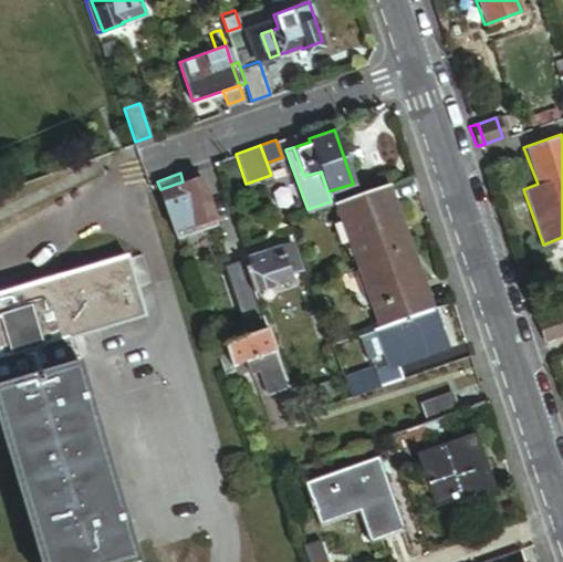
[(183,181),(160,189),(177,237),(211,225),(217,222),(200,176),(183,181)]
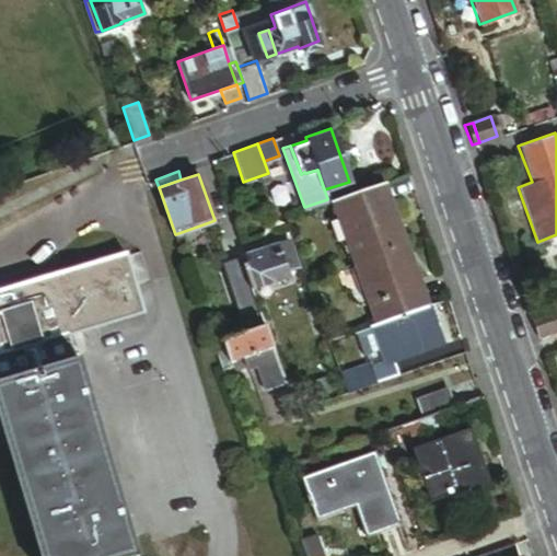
[(392,215),(381,181),(333,197),(355,258),(403,242),(392,215)]
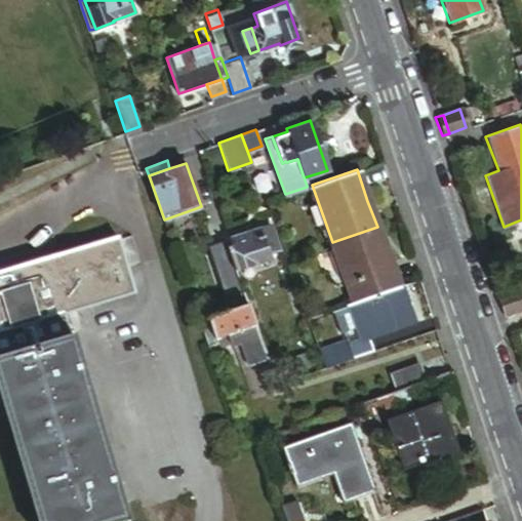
[(330,176),(327,170),(304,177),(307,186),(330,176)]
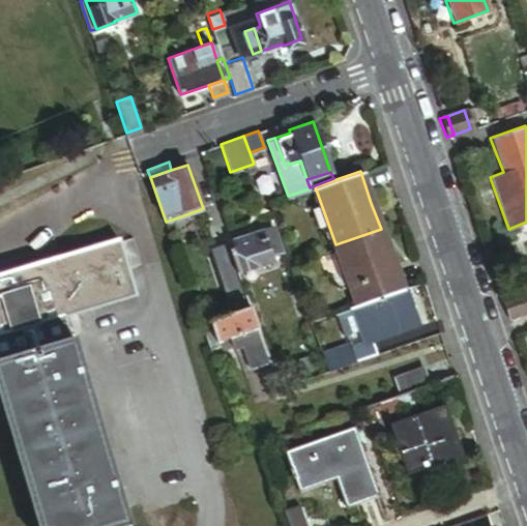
[(272,225),(229,240),(239,271),(273,259),(272,255),(283,251),(272,225)]
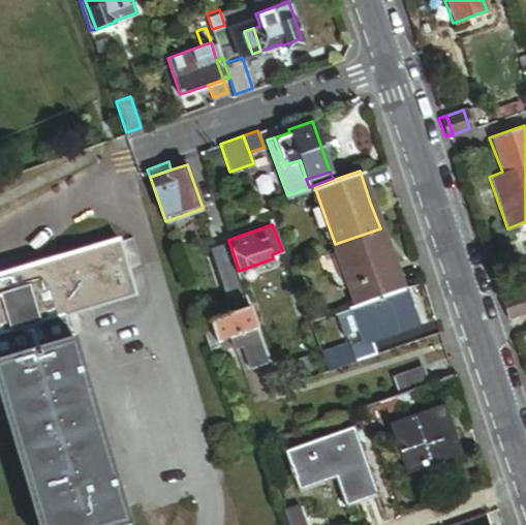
[(401,287),(380,228),(335,244),(357,303),(401,287)]
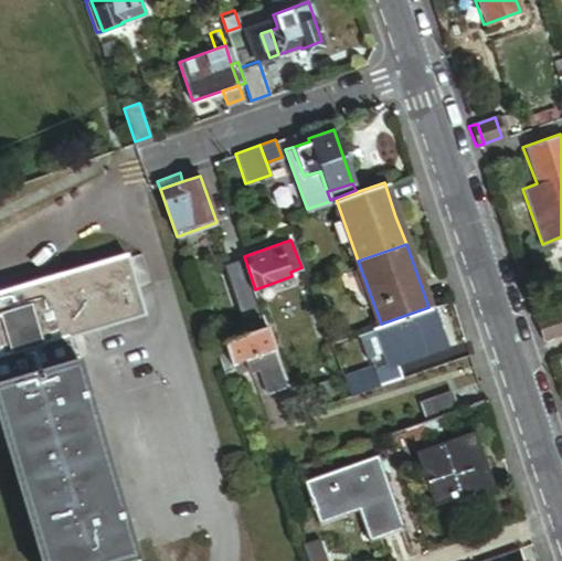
[(148,247),(130,253),(136,272),(154,266),(148,247)]
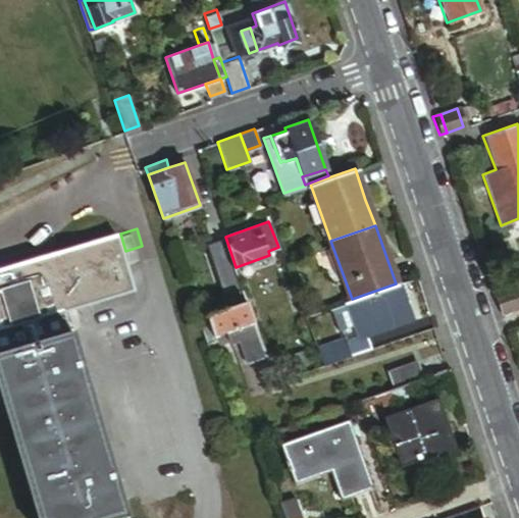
[(125,251),(120,234),(0,268),(0,386),(6,408),(37,517),(118,517),(128,515),(80,349),(74,331),(72,332),(66,309),(64,301),(80,297),(82,304),(136,289),(125,251)]
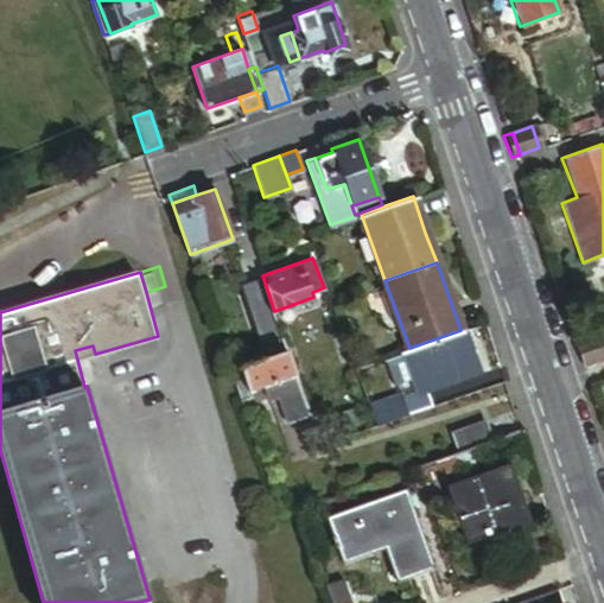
[(265,332),(223,347),(233,370),(242,367),(288,351),(274,311),(262,275),(246,281),(265,332)]
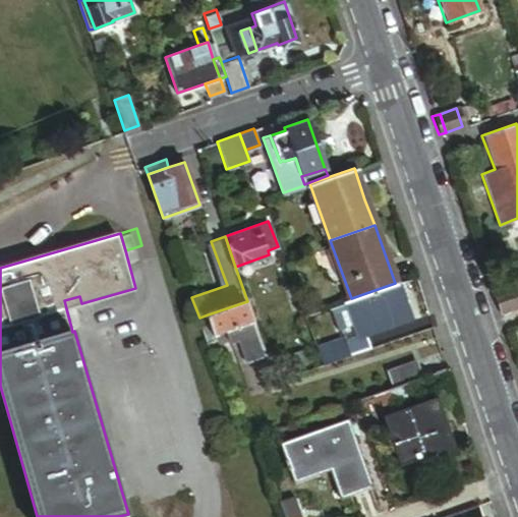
[(408,319),(395,283),(351,298),(346,300),(358,337),(408,319)]
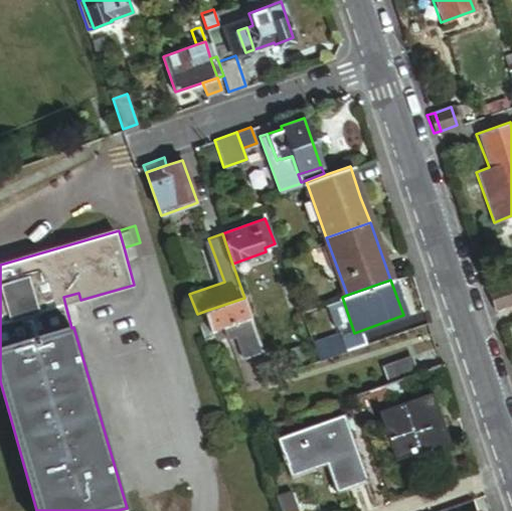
[(511,290),(510,284),(494,289),(500,308),(511,303),(511,290)]
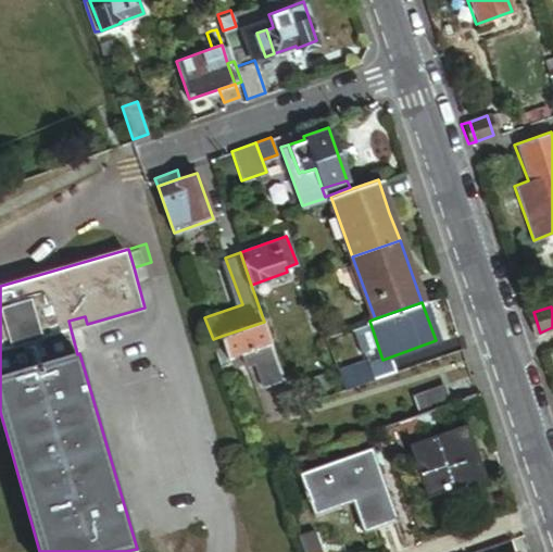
[(540,333),(533,312),(525,315),(531,335),(540,333)]
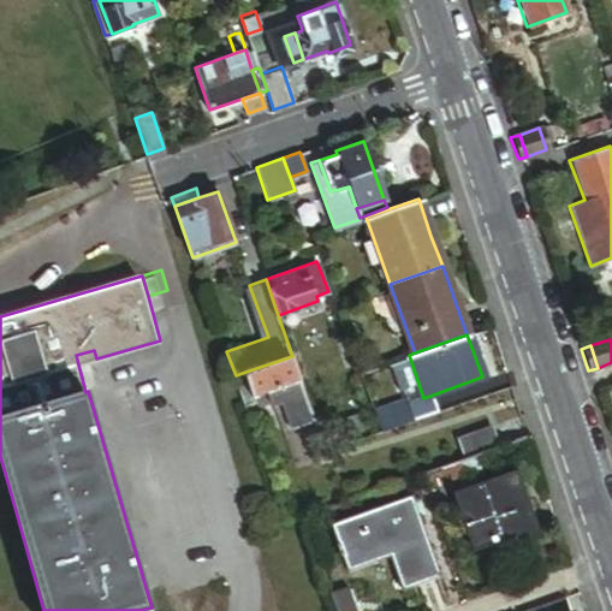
[(78,365),(96,359),(94,350),(76,355),(78,365)]
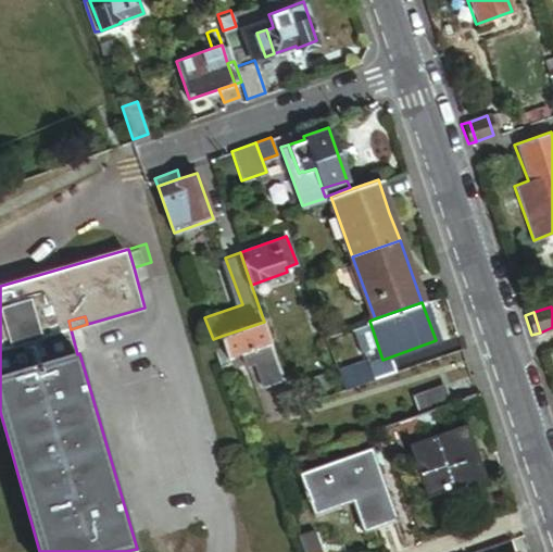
[(284,379),(264,322),(222,336),(229,358),(242,353),(247,364),(254,362),(264,386),(265,386),(284,379)]
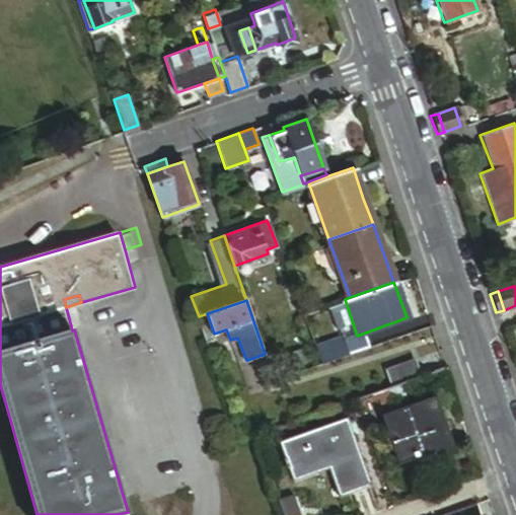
[(207,313),(199,316),(207,342),(215,339),(214,334),(207,313)]
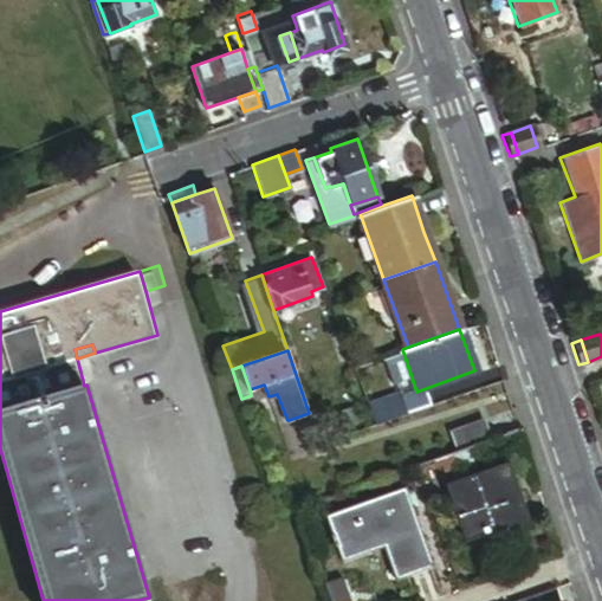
[(402,393),(369,405),(377,426),(410,414),(402,393)]
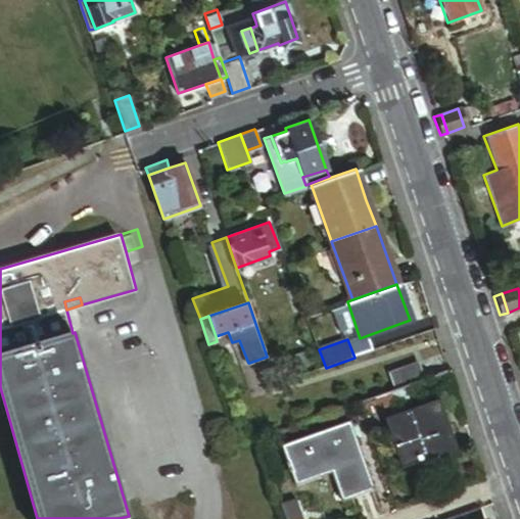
[(270,362),(267,357),(249,363),(251,368),(270,362)]
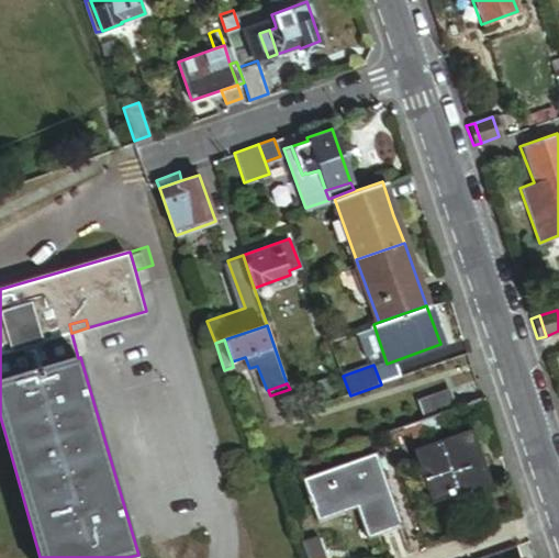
[(416,398),(424,417),(453,406),(446,388),(416,398)]
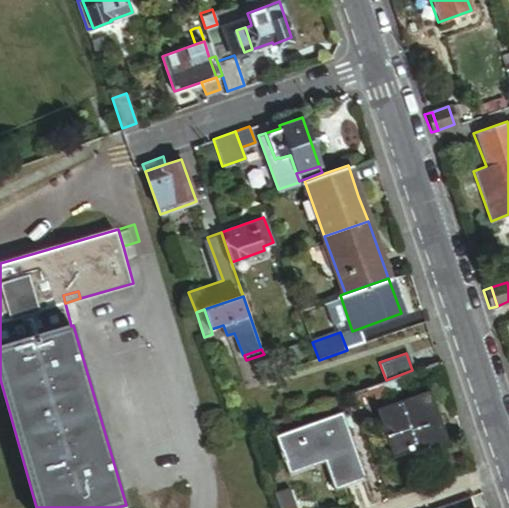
[(441,428),(424,382),(373,400),(389,447),(441,428)]
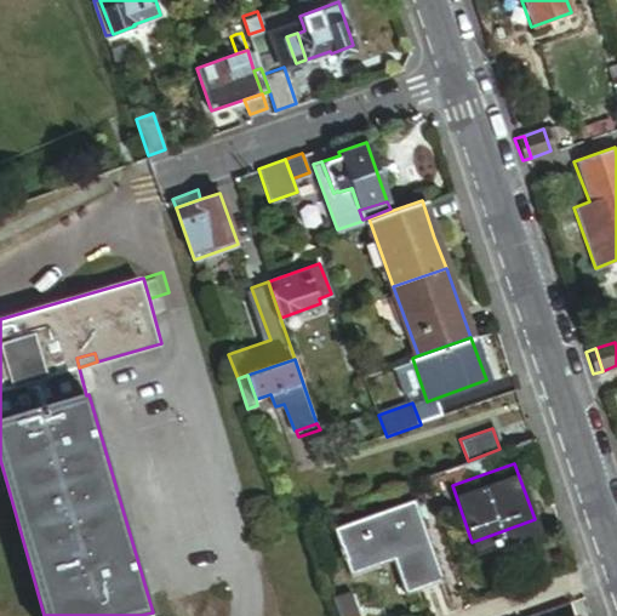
[(441,581),(412,500),(333,528),(352,576),(392,563),(401,594),(441,581)]
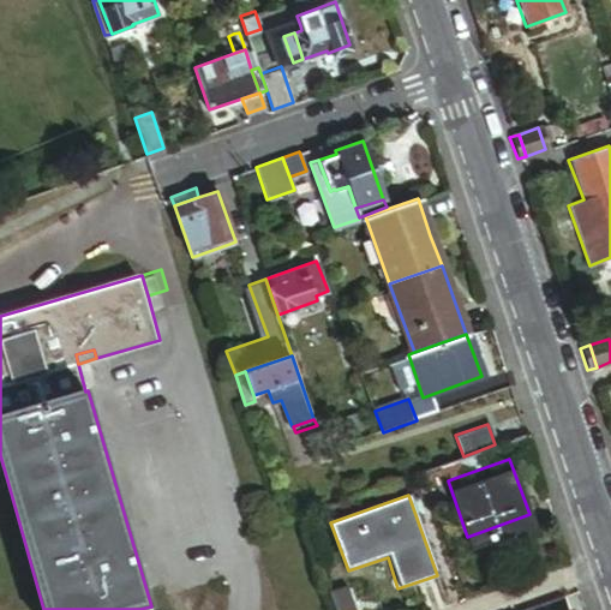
[(565,609),(561,594),(517,609),(565,609)]
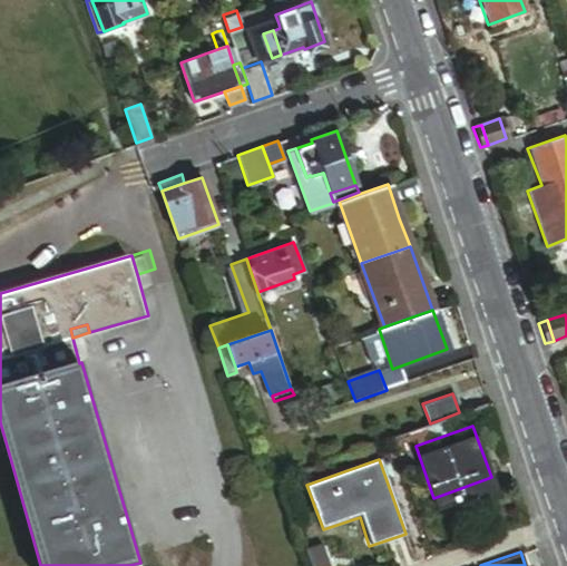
All buildings are outlined.
